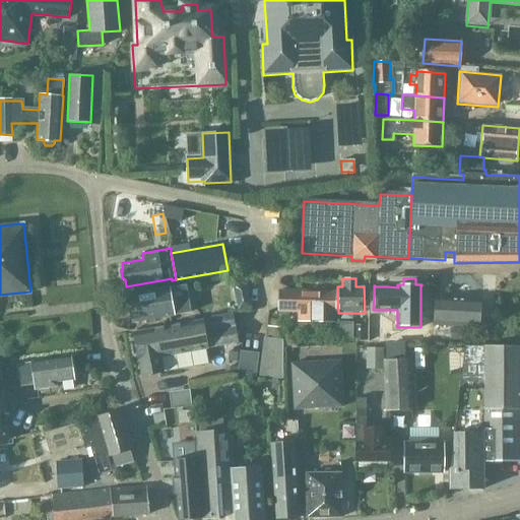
[(169,287),(127,295),(132,322),(174,314),(189,312),(185,284),(169,287)]
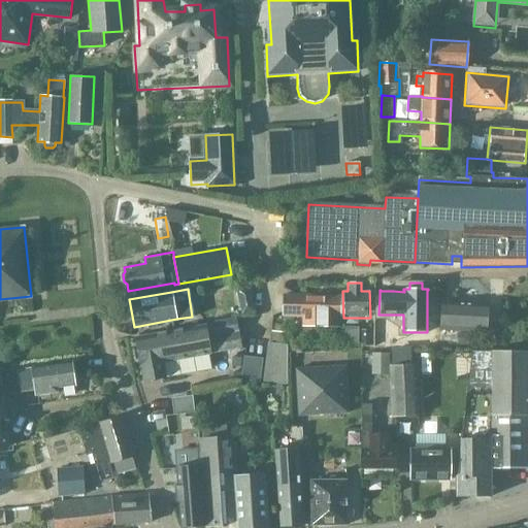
[(339,326),(340,295),(284,294),(284,316),(303,316),(303,325),(339,326)]
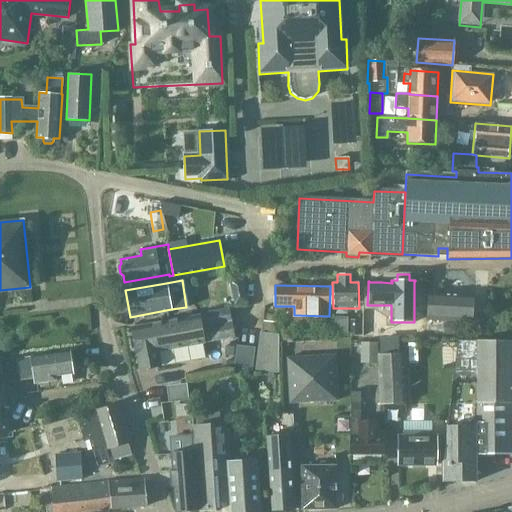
[(473,322),(474,295),(428,292),(427,319),(473,322)]
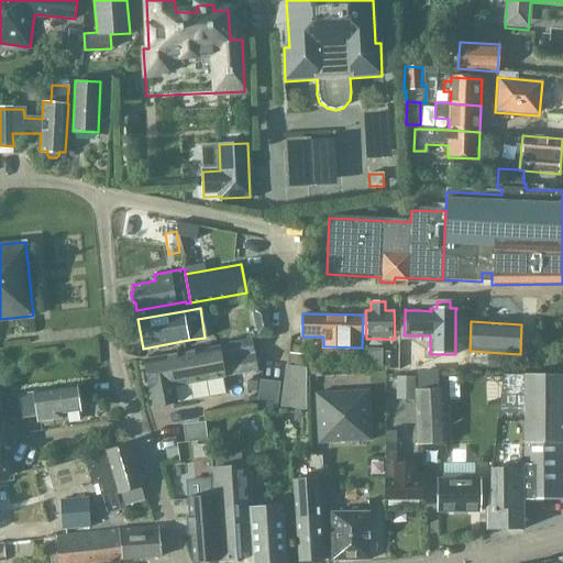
[(143,372),(145,383),(148,382),(150,388),(151,388),(154,405),(176,401),(173,385),(257,370),(252,339),(219,344),(219,346),(145,360),(147,371),(143,372)]
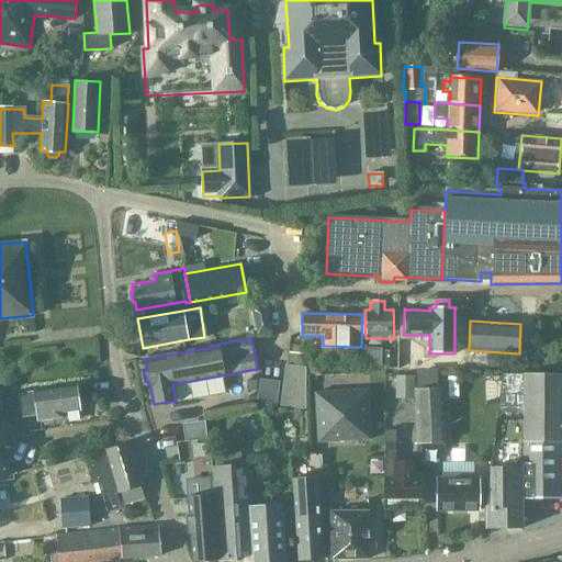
[(397,351),(380,351),(380,368),(396,369),(397,351)]
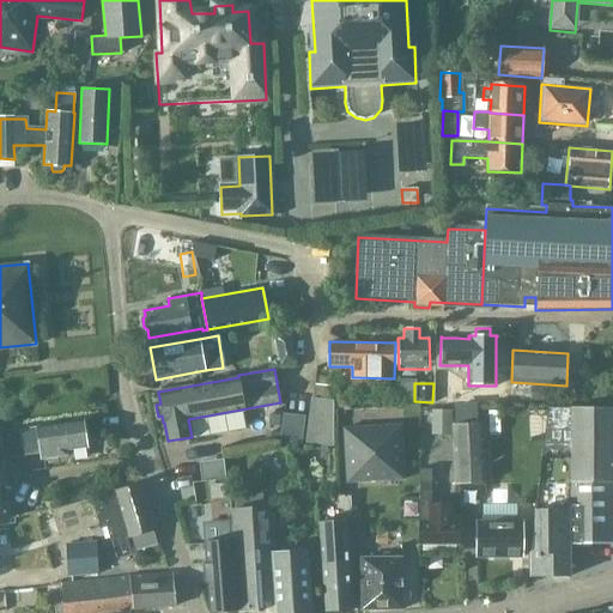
[(337,387),(316,386),(315,400),(335,401),(337,387)]
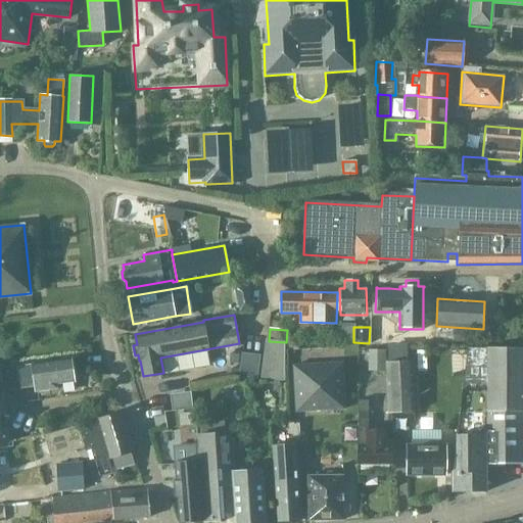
[(469,331),(453,330),(452,342),(468,343),(469,331)]
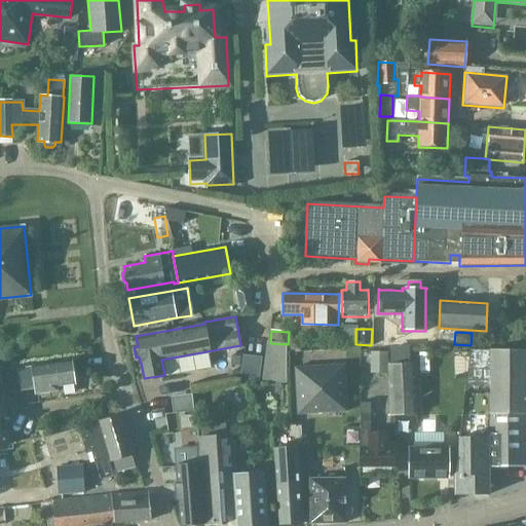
[(525,421),(525,348),(471,350),(455,470),(455,494),(488,494),(487,466),(525,465),(525,421)]
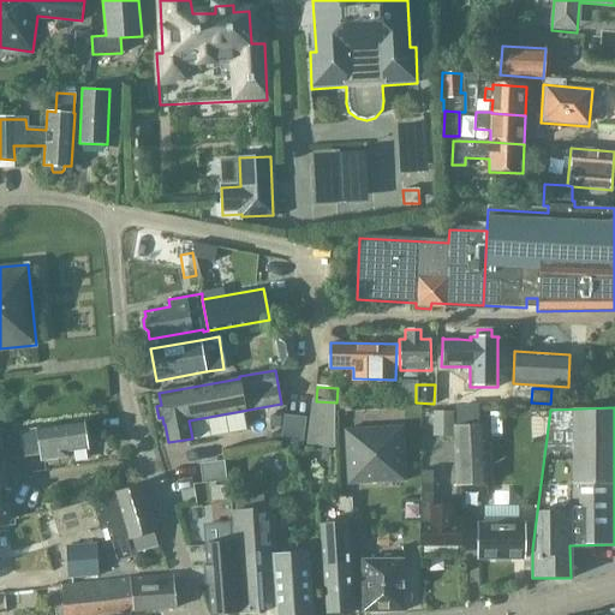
[(453,411),(433,411),(431,437),(453,437),(453,411)]
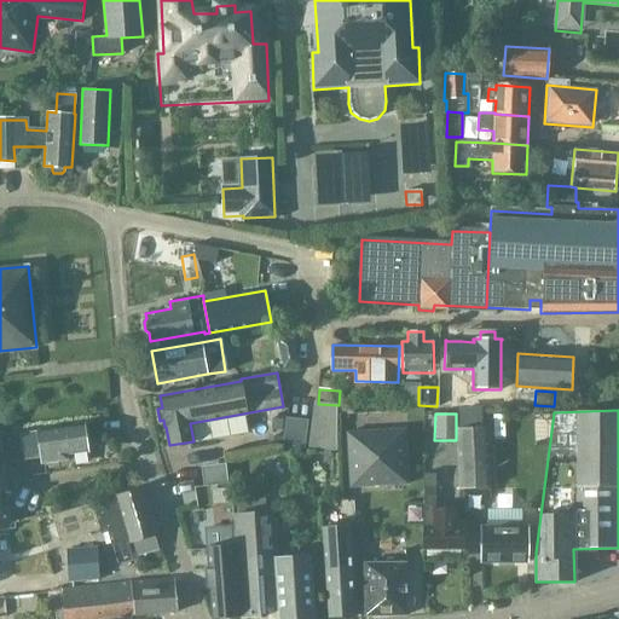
[(300,422),(284,420),(282,445),(298,447),(300,422)]
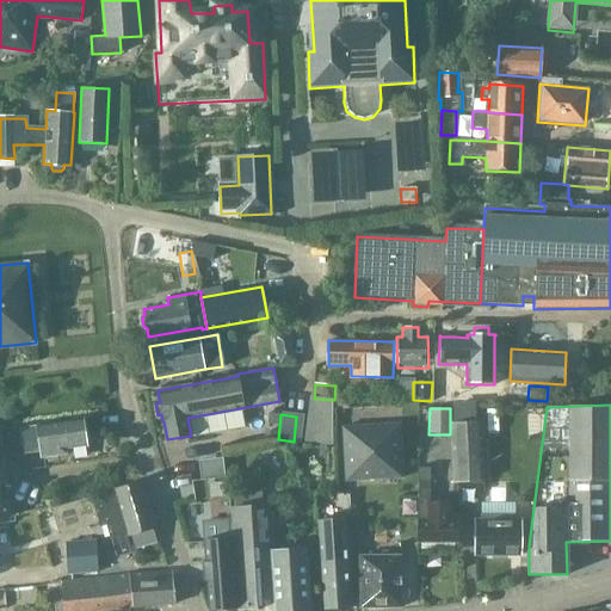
[(61,450),(87,446),(84,421),(20,429),(24,454),(41,451),(42,458),(62,456),(61,450)]
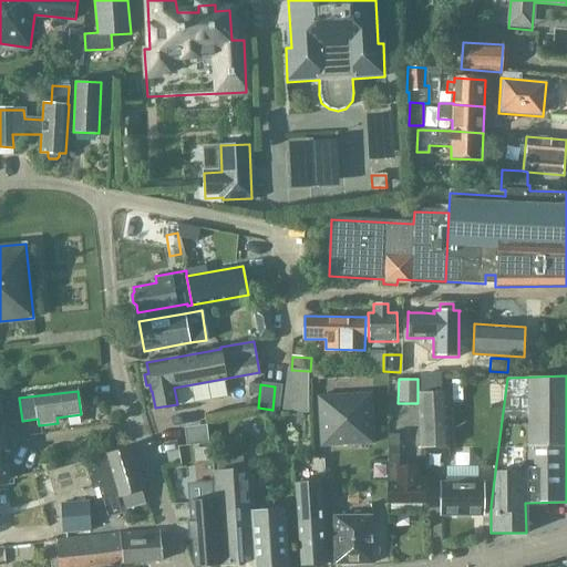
[(422,449),(450,447),(447,391),(420,393),(422,449)]
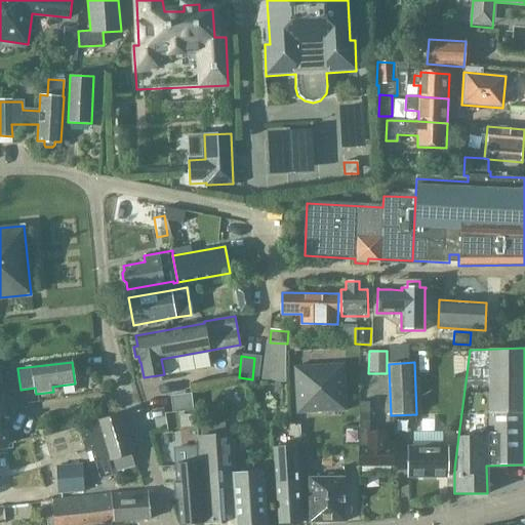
[(297,412),(346,410),(344,364),(295,366),(297,412)]
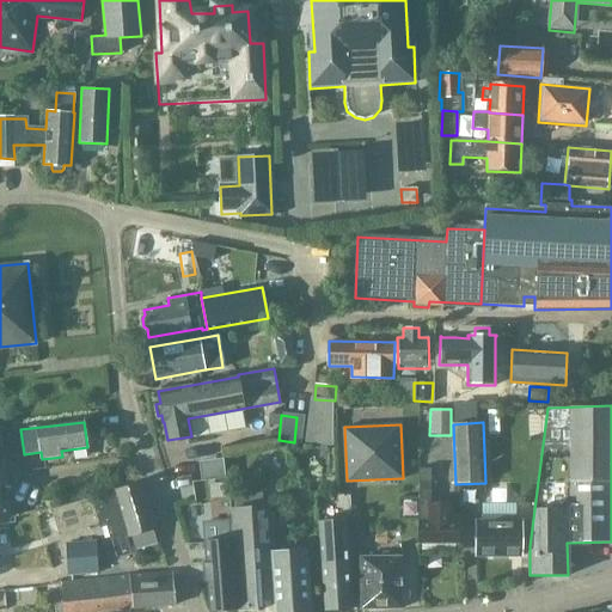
[(225,478),(222,459),(197,461),(201,482),(225,478)]
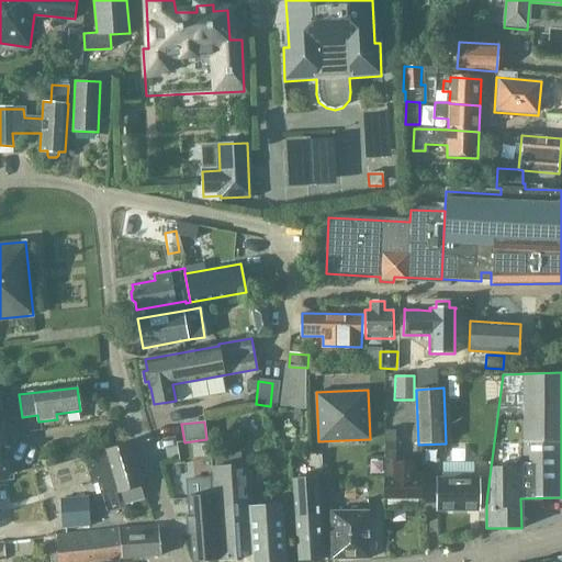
[(383,461),(385,461),(385,497),(422,498),(422,478),(413,478),(414,461),(395,461),(395,430),(383,430),(383,461)]
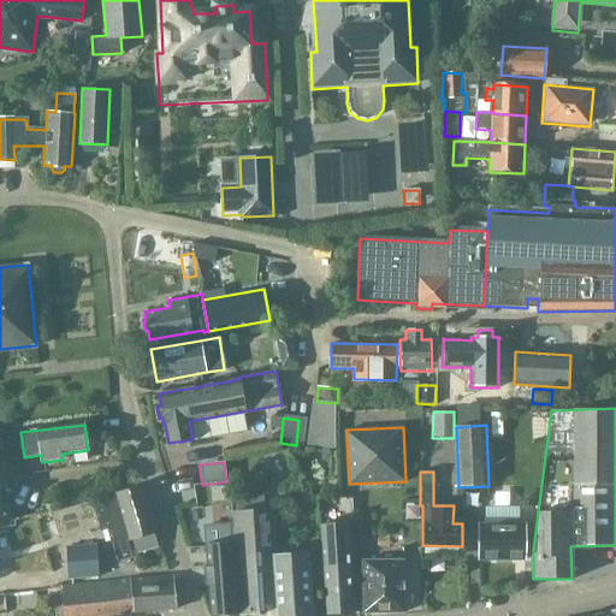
[(225,502),(224,485),(209,486),(211,503),(225,502)]
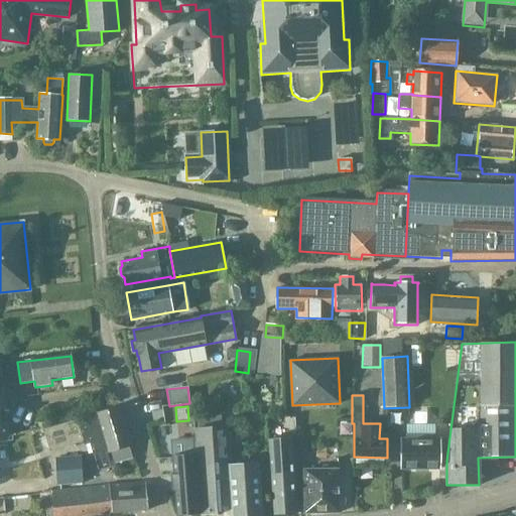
[(119,408),(97,415),(77,421),(77,419),(42,429),(49,453),(83,442),(84,445),(89,444),(92,456),(108,450),(109,453),(113,465),(132,459),(128,446),(130,445),(119,408)]
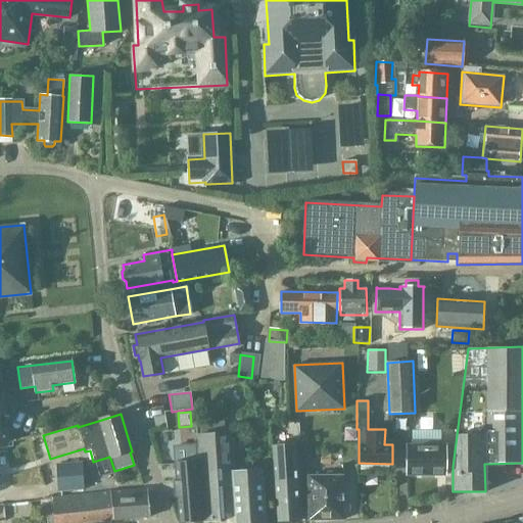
[(222,486),(235,485),(234,472),(231,433),(225,433),(224,421),(197,423),(204,522),(224,521),(222,486)]
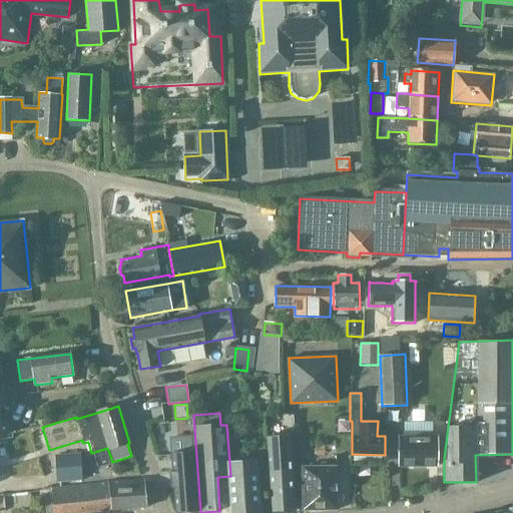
[(290,436),(281,437),(268,438),(272,512),(295,511),(290,436)]
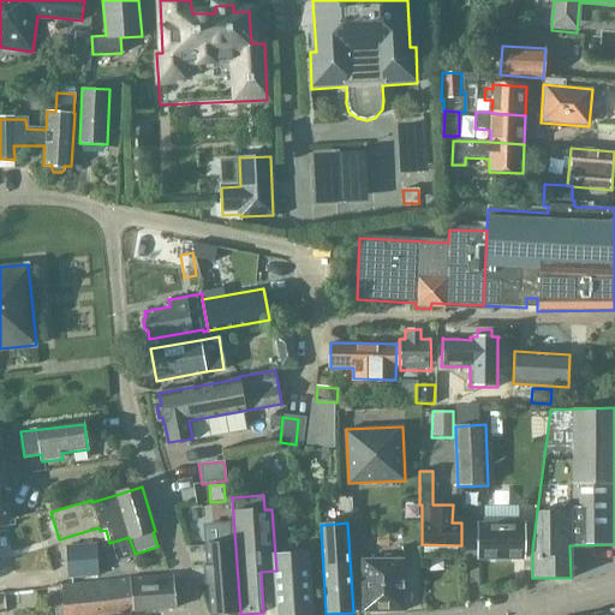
[(524,523),(479,523),(478,559),(524,559),(524,523)]
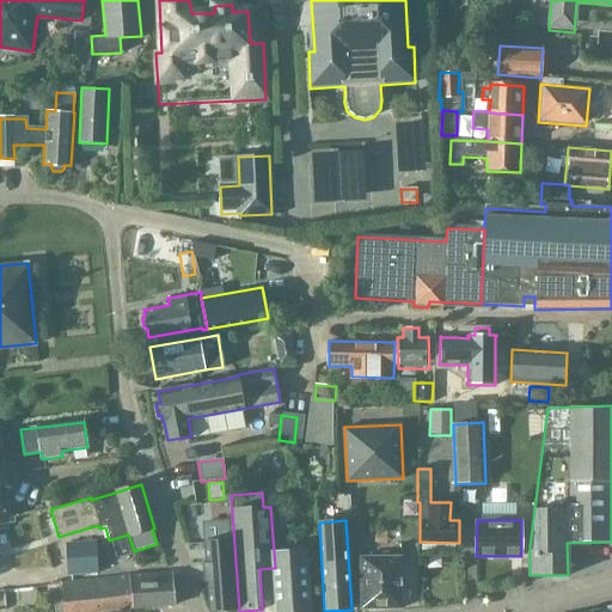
[(206,564),(202,564),(203,583),(208,583),(209,611),(236,610),(228,521),(216,522),(203,524),(204,543),(206,564)]
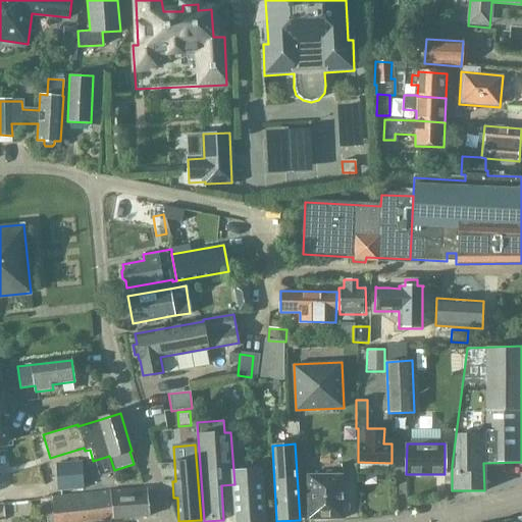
[(58,490),(84,489),(82,462),(56,464),(58,490)]
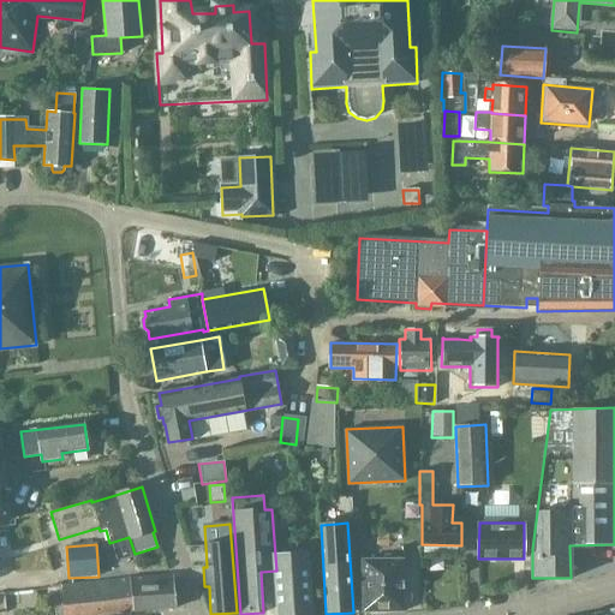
[(309,614),(305,553),(275,555),(276,571),(279,614),(309,614)]
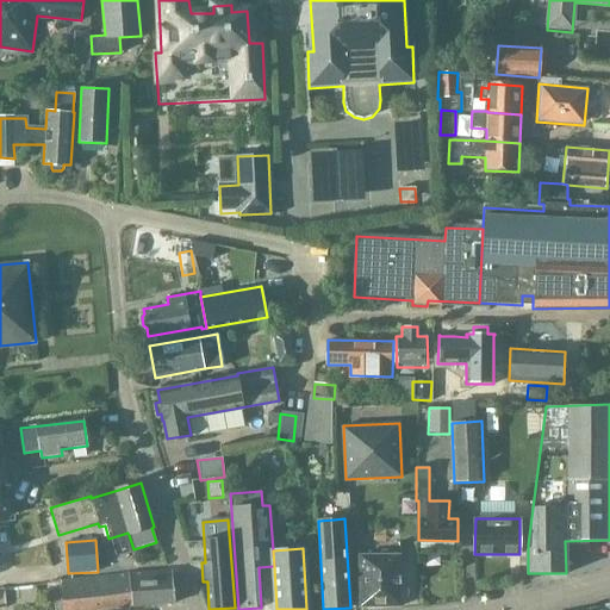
[(360,608),(400,607),(400,555),(387,556),(387,551),(380,551),(380,555),(359,555),(360,608)]
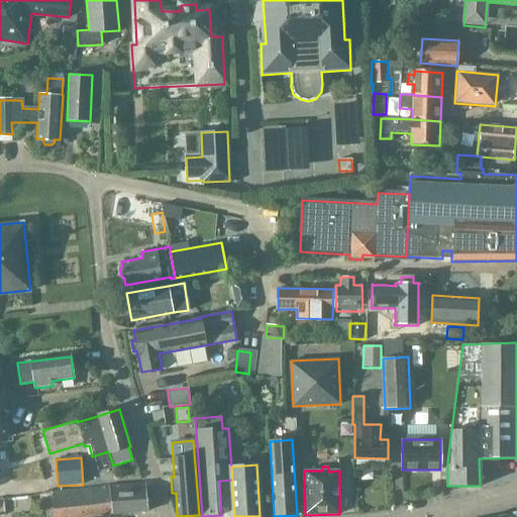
[(54,516),(90,516),(147,511),(144,484),(110,487),(52,493),(54,516)]
